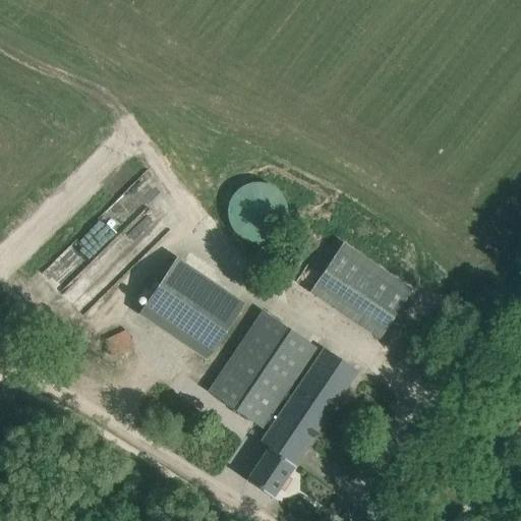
[(287,218),(288,211),(286,203),(283,196),(278,190),(273,186),(267,183),(259,182),(251,182),(245,184),(240,187),(235,191),(230,197),(228,201),(227,208),(227,215),(229,224),(234,230),(239,236),(246,239),(256,241),(265,240),(270,239),(278,234),(283,229),(286,223),(287,218)]
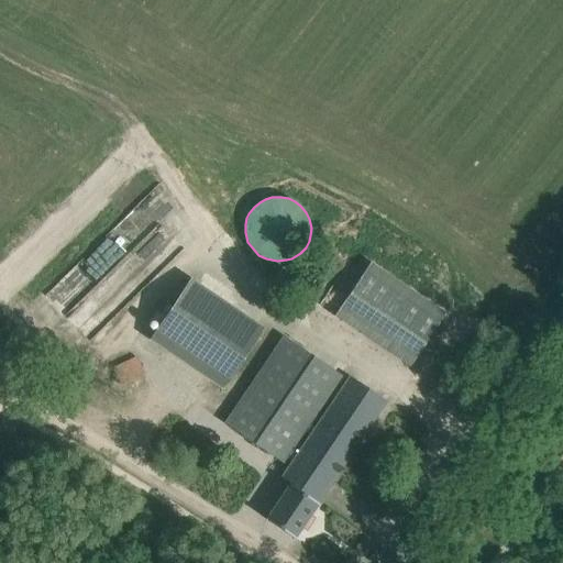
[(335,316),(411,364),(446,310),(370,261),(335,316)]
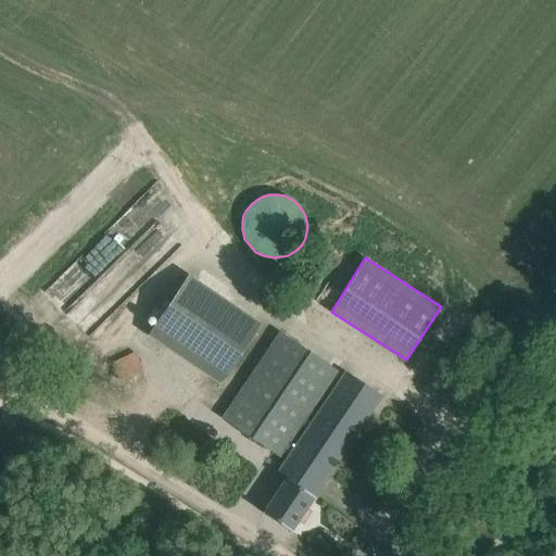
[(150,336),(220,383),(261,324),(190,276),(150,336)]
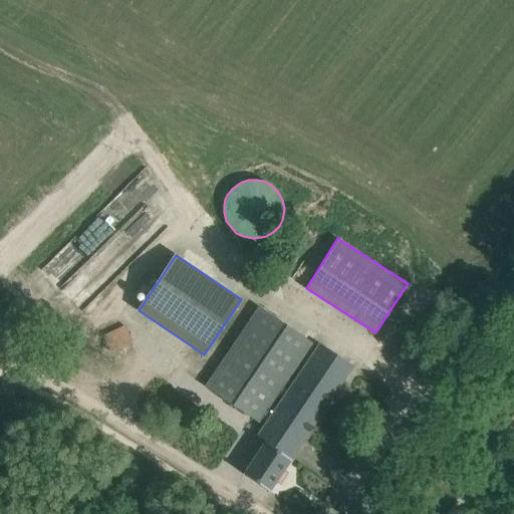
[(309,343),(259,308),(207,388),(258,421),(262,415),(268,419),(257,437),(265,442),(243,474),(269,492),(290,460),(290,459),(353,366),(319,343),(287,391),(280,386),(309,343)]
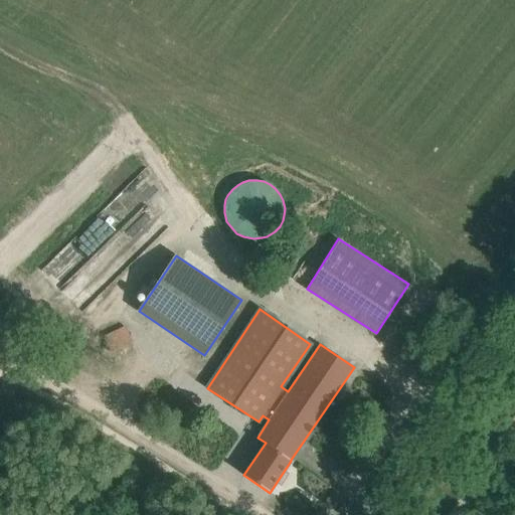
[(133,342),(126,327),(104,338),(111,352),(133,342)]
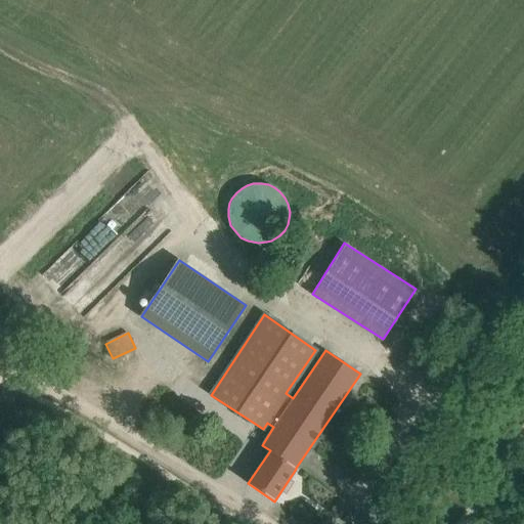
All buildings are outlined.
